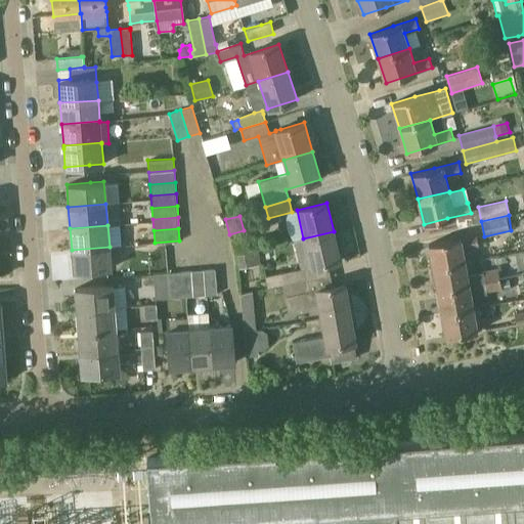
[(334,231),(303,238),(304,238),(295,241),(301,269),(279,274),(279,273),(265,276),(265,277),(267,288),(281,285),(307,279),(304,268),(310,267),(310,266),(340,259),(334,231)]
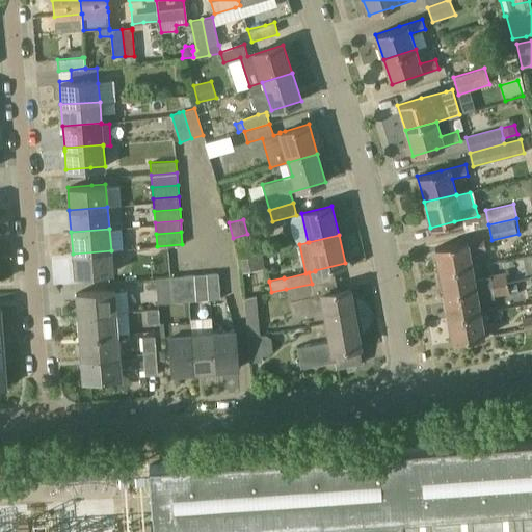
[(470,251),(485,249),(483,239),(459,243),(435,247),(440,272),(472,266),(470,251)]
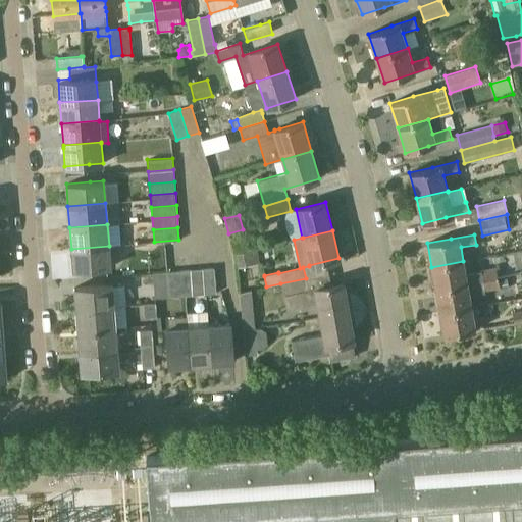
[(109,246),(71,249),(72,270),(97,268),(110,267),(109,246)]
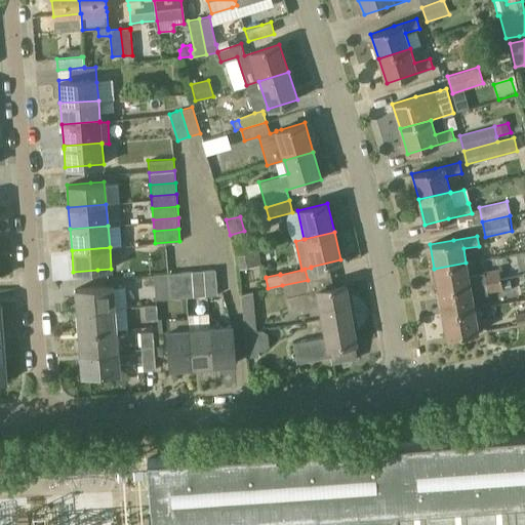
[(252,252),(237,255),(240,270),(254,267),(252,252)]
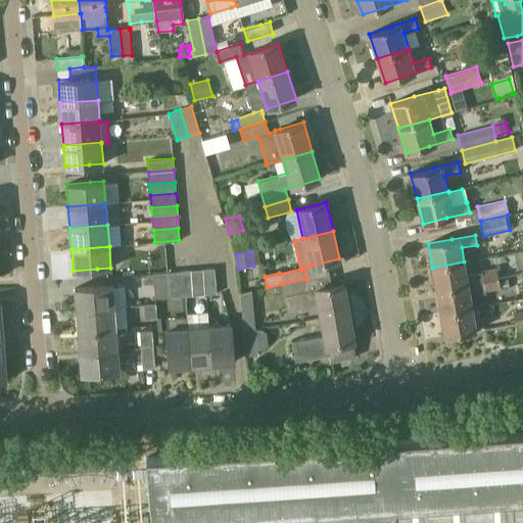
[(464,262),(432,268),(436,291),(468,285),(464,262)]
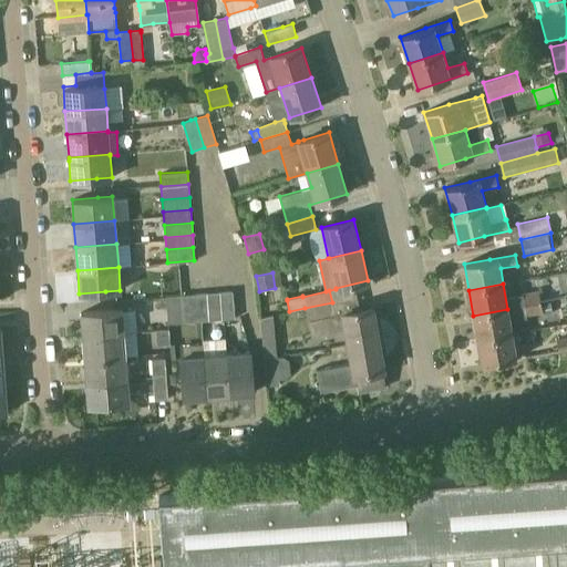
[(222,319),(235,318),(233,290),(219,291),(222,319)]
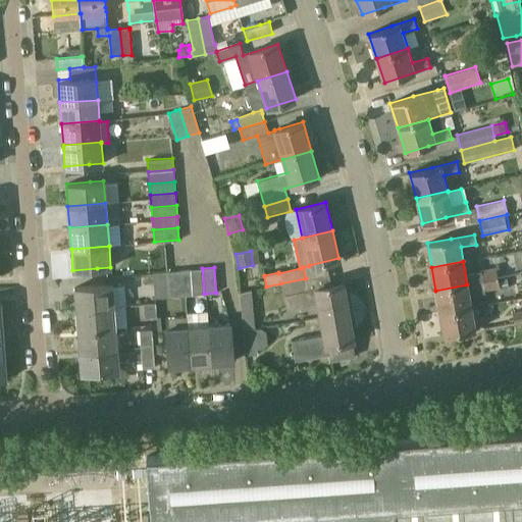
[(496,267),(481,270),(482,280),(498,277),(496,267)]
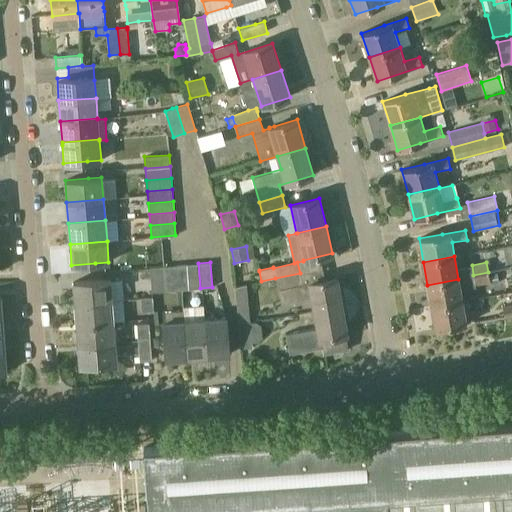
[(187,264),(189,289),(200,288),(198,263),(187,264)]
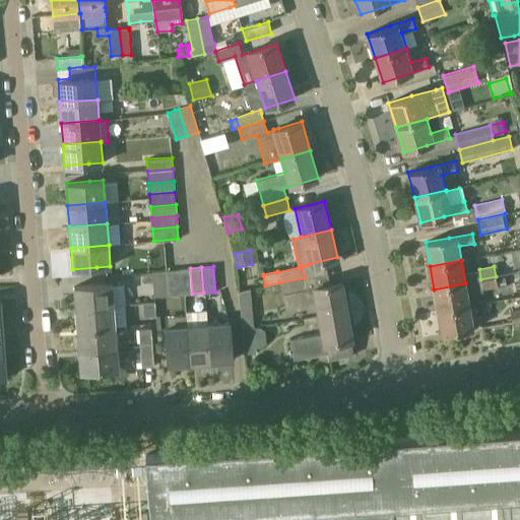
[(178,269),(180,295),(192,294),(190,268),(178,269)]
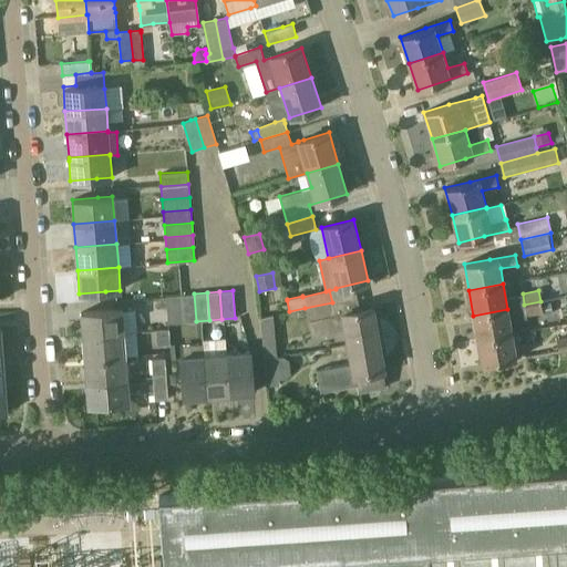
[(182,295),(182,296),(184,321),(196,321),(194,294),(182,295)]
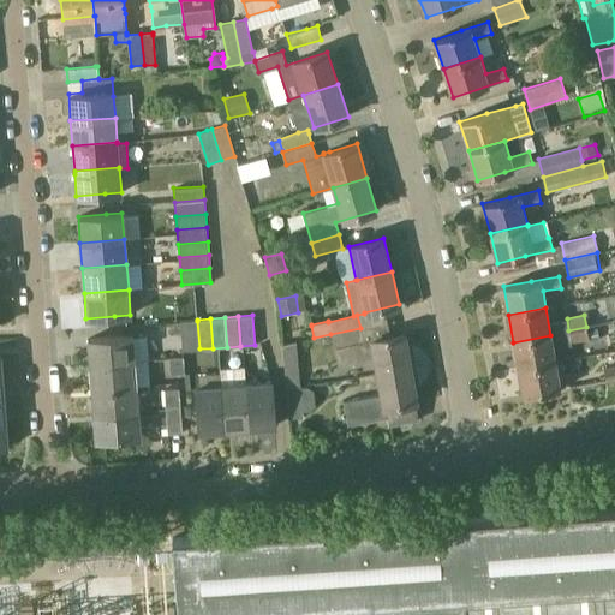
[(199,348),(197,321),(179,322),(181,351),(199,348)]
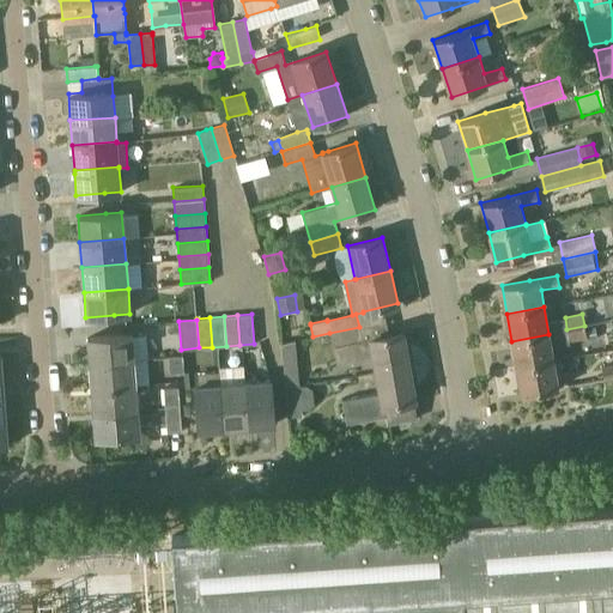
[(584,326),(566,329),(569,341),(587,339),(584,326)]
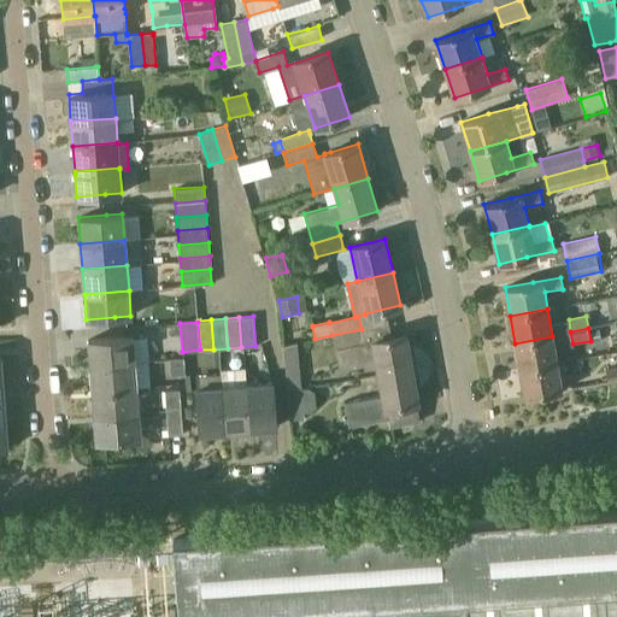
[(377,375),(412,368),(406,334),(364,341),(362,329),(331,335),(339,364),(374,357),(377,375)]
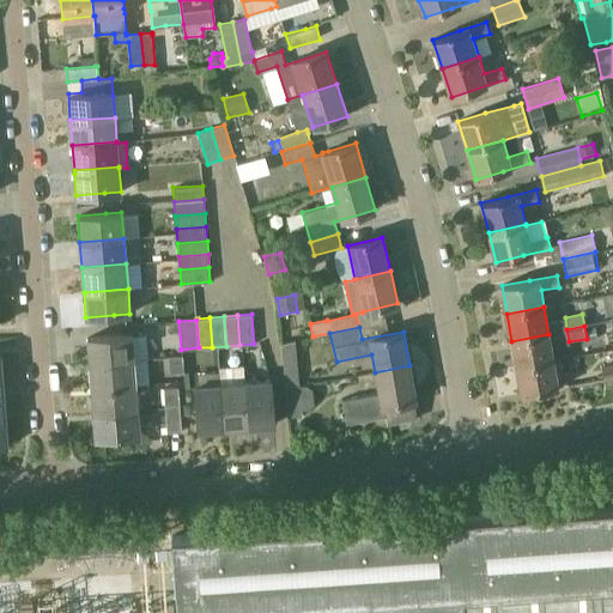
[(132,334),(122,335),(86,338),(89,364),(133,359),(132,334)]
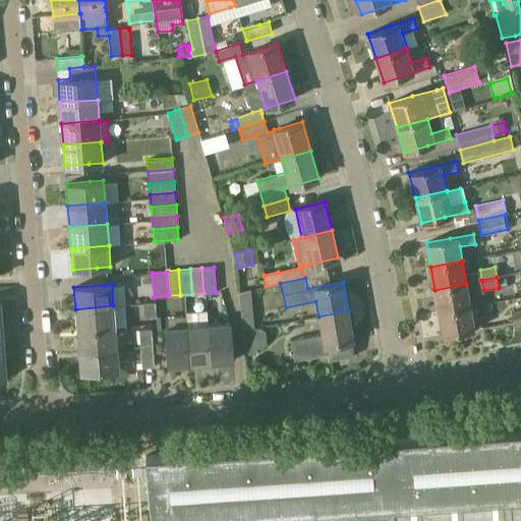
[(435,290),(437,300),(439,311),(470,305),(466,284),(435,290)]
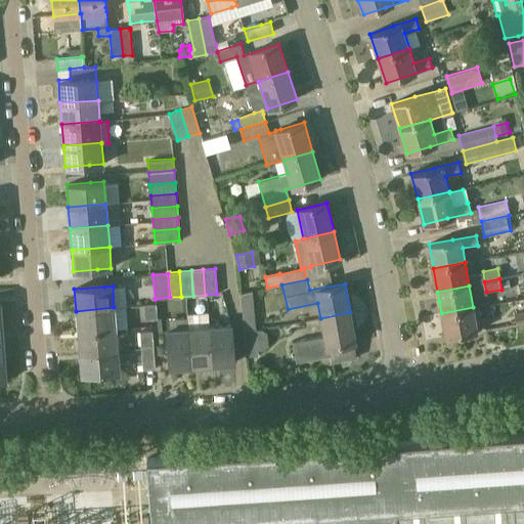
[(149,318),(157,317),(156,304),(143,305),(144,314),(144,318),(149,318)]
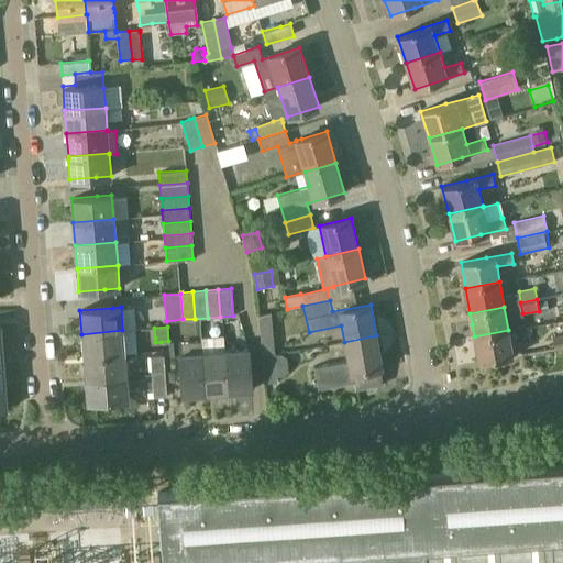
[(122,330),(81,334),(84,356),(124,353),(122,330)]
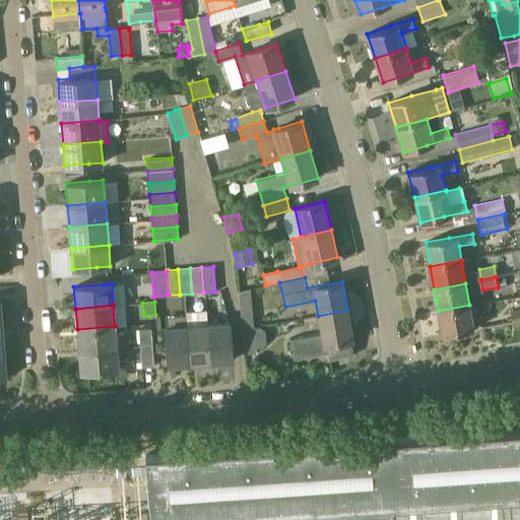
[(469,305),(438,311),(442,335),(474,328),(469,305)]
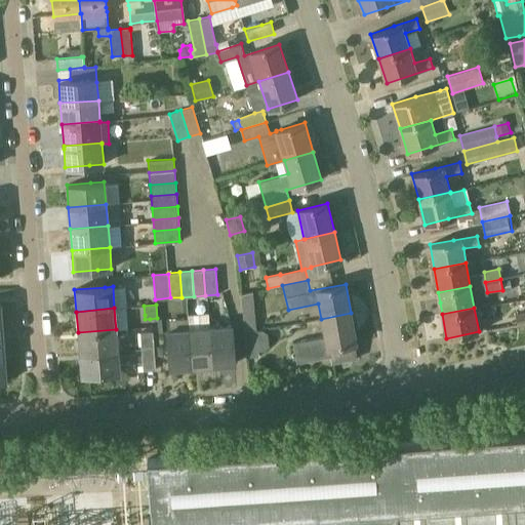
[(356,342),(351,313),(321,319),(324,336),(293,341),(296,361),(332,355),(330,347),(355,342),(356,342)]
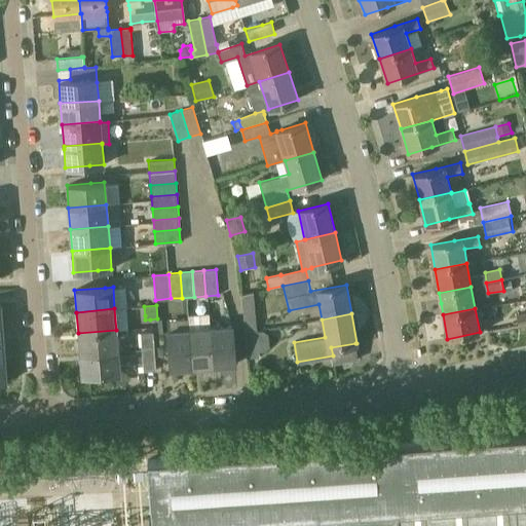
[(525,313),(517,315),(518,325),(525,324),(525,313)]
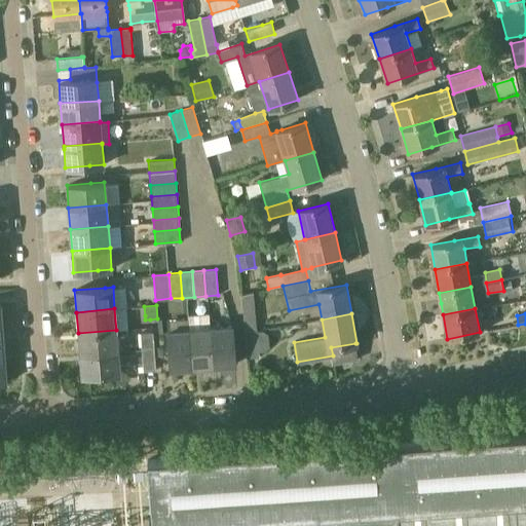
[(255,314),(242,315),(245,332),(256,331),(255,314)]
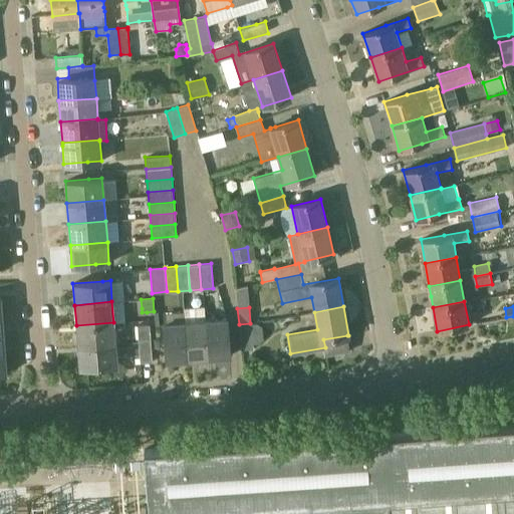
[(205,320),(208,357),(230,355),(228,332),(227,318),(205,320)]
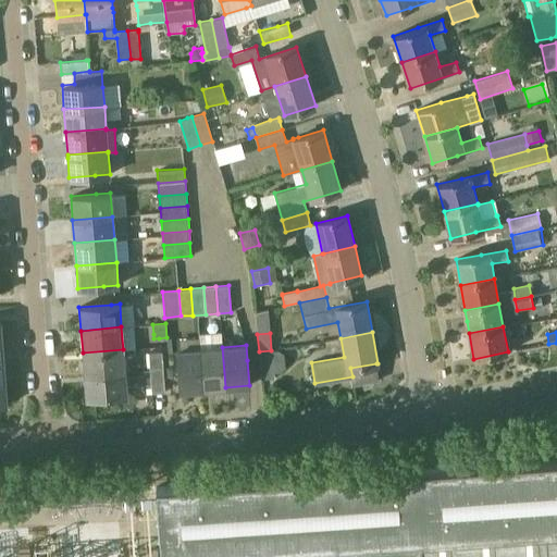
[(222,347),(199,349),(203,390),(225,387),(222,347)]
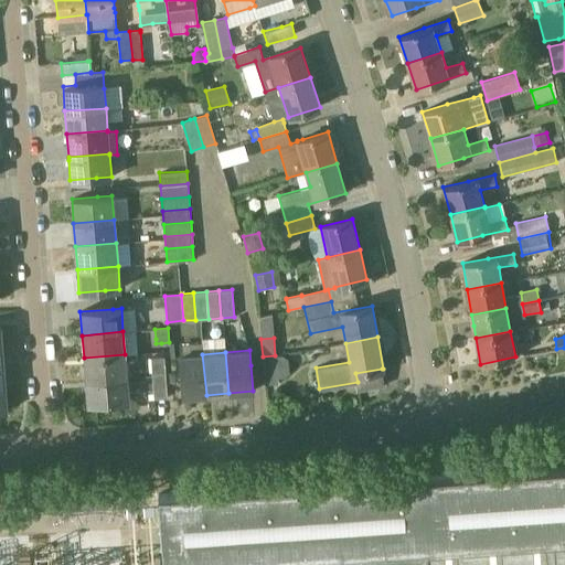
[(125,354),(84,358),(86,381),(126,377),(125,354)]
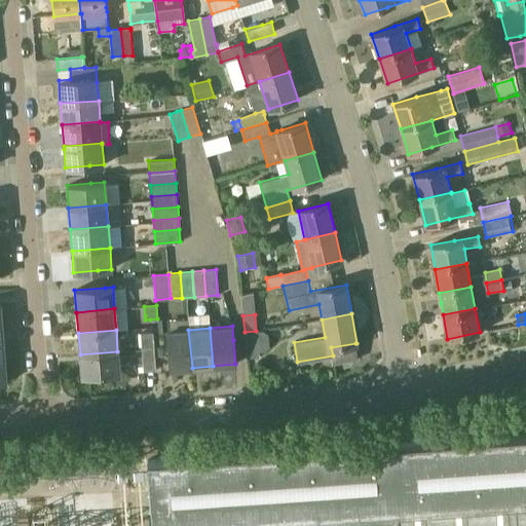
[(188,330),(167,331),(168,344),(170,369),(192,368),(188,330)]
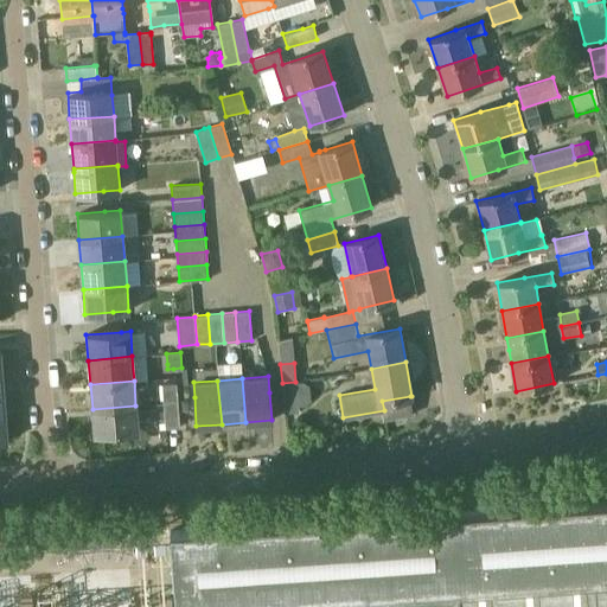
[(164,400),(177,398),(176,383),(163,384),(164,400)]
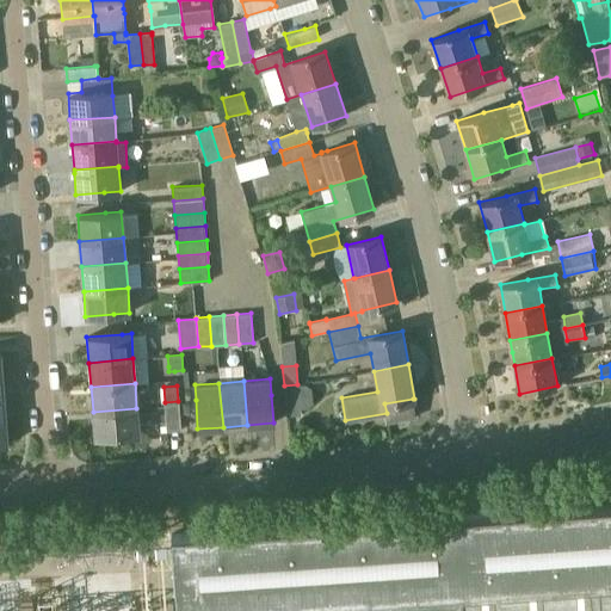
[(298,386),(284,387),(288,415),(301,413),(298,386)]
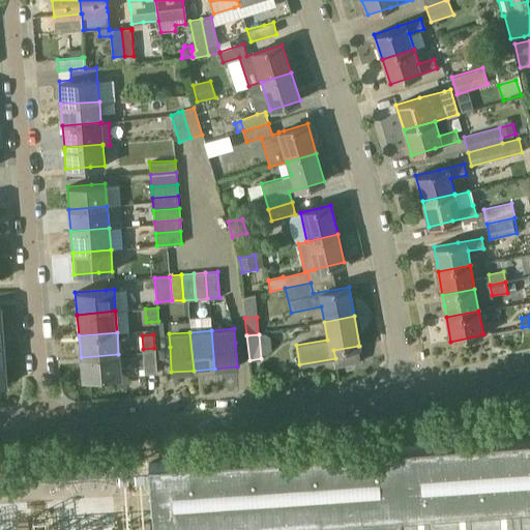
[(154,348),(143,349),(145,374),(156,373),(154,348)]
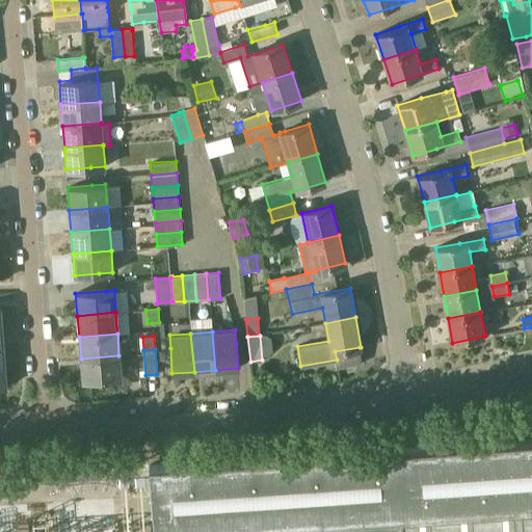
[(118,355),(81,358),(82,380),(121,378),(118,355)]
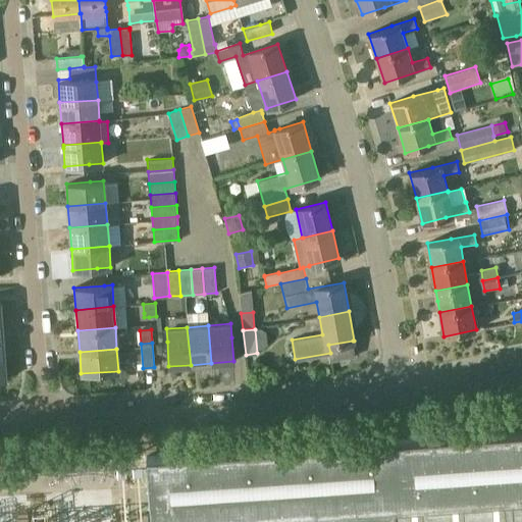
[(521,521),(521,430),(310,445),(309,433),(288,435),(289,446),(146,455),(149,521),(521,521)]
